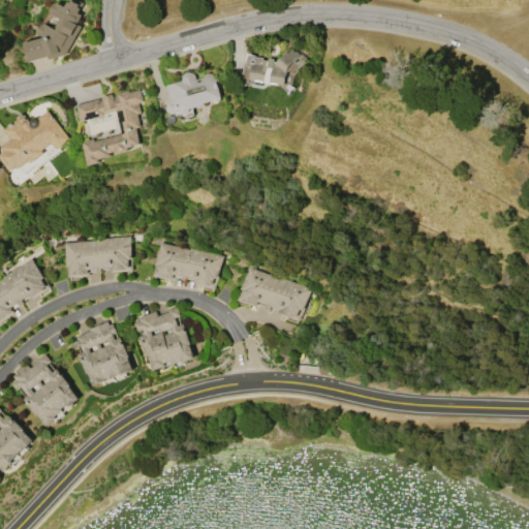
[(47,22),(58,29),(64,19),(53,11),(52,10),(56,2),(58,3),(59,1),(67,6),(70,0),(80,0),(84,2),(79,12),(82,13),(78,23),(82,25),(65,54),(50,59),(49,56),(30,61),(24,42),(44,36),(40,34),(41,32),(39,31),(44,23),(45,23),(47,22)]
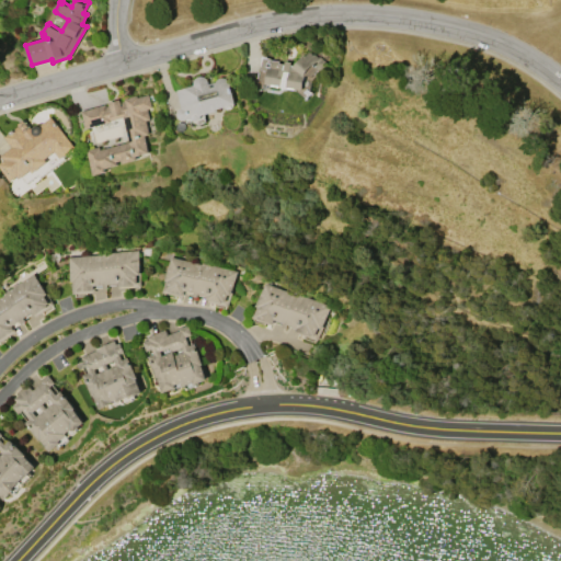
[(320,56),(328,63),(320,71),(319,70),(310,80),(309,89),(312,92),(306,100),(294,89),(287,88),(284,90),(279,86),(267,84),(260,90),(253,81),(258,78),(260,66),(262,67),(264,57),(281,60),(279,63),(284,63),(285,60),(292,61),(292,65),(295,65),(304,55),(305,56),(309,52),(312,54),(315,53),(318,57),(320,56)]
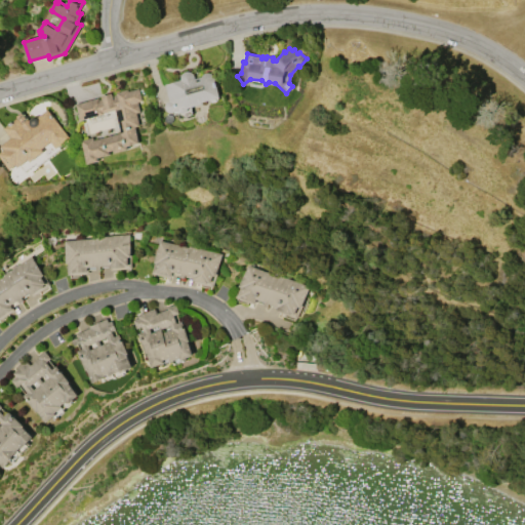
[(179,110),(173,112),(172,112),(171,112),(170,112),(169,112),(168,111),(167,110),(166,109),(166,108),(166,107),(166,106),(166,105),(166,104),(167,103),(167,102),(168,102),(169,101),(170,101),(165,84),(182,80),(182,79),(182,78),(182,77),(182,76),(182,75),(183,74),(183,73),(184,73),(185,72),(186,72),(186,71),(187,71),(188,71),(189,71),(190,71),(191,71),(192,72),(193,72),(194,73),(194,74),(195,74),(195,75),(195,76),(196,77),(196,78),(202,77),(202,76),(203,75),(203,74),(204,74),(205,73),(206,73),(207,72),(208,72),(209,72),(210,73),(211,73),(211,74),(212,74),(213,75),(213,76),(214,76),(219,96),(202,102),(202,104),(189,107),(189,108),(189,109),(188,110),(187,111),(187,112),(186,112),(185,112),(184,112),(183,112),(182,112),(180,111),(179,110)]
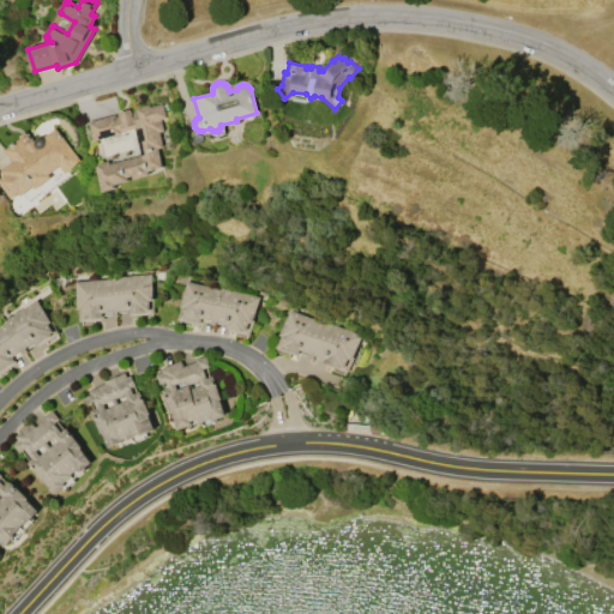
[(110,163),(142,155),(134,127),(94,139),(89,121),(119,113),(118,112),(130,108),(131,112),(136,110),(136,108),(149,104),(149,106),(162,102),(166,116),(160,118),(163,130),(158,131),(163,146),(157,148),(163,167),(149,170),(150,174),(134,179),(134,175),(128,176),(130,180),(116,184),(118,187),(104,191),(96,163),(109,160),(110,163)]
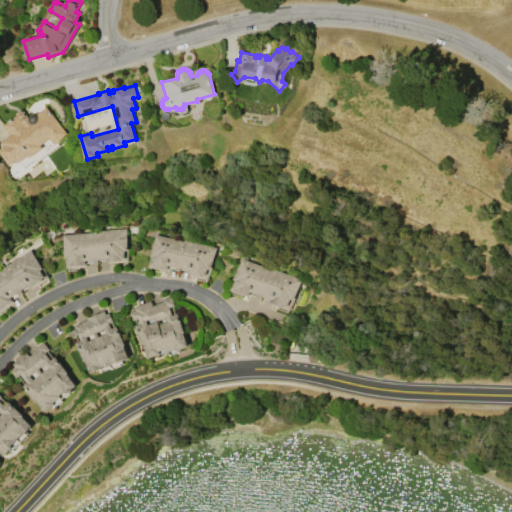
[(36,114),(46,106),(69,133),(55,144),(50,138),(42,145),(43,147),(31,157),(29,155),(19,163),(17,160),(11,164),(0,151),(0,149),(5,145),(2,141),(12,133),(5,124),(9,120),(12,117),(12,118),(18,114),(16,112),(22,107),(28,115),(29,114),(30,115),(31,114),(33,113),(35,113),(36,114)]
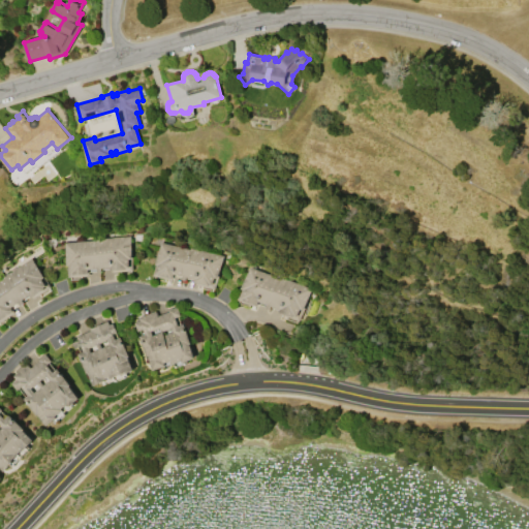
[(64,242),(95,240),(95,238),(129,235),(132,270),(112,272),(111,269),(98,270),(98,271),(88,272),(89,274),(67,276),(64,242)]
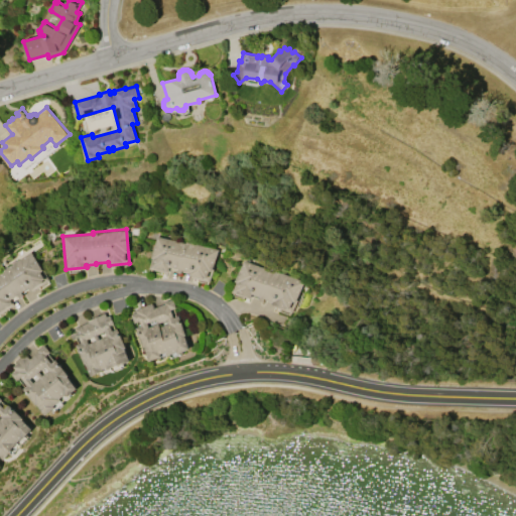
[(156,236),(184,243),(185,241),(218,249),(210,281),(190,277),(191,273),(181,271),(181,272),(169,269),(168,272),(148,268),(156,236)]
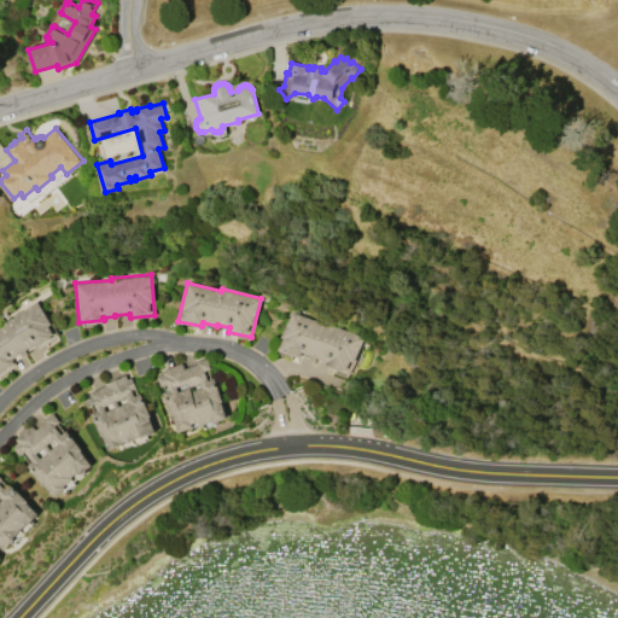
[(0,326),(4,325),(3,324),(36,301),(59,334),(39,348),(36,345),(15,360),(18,363),(0,375),(0,326)]
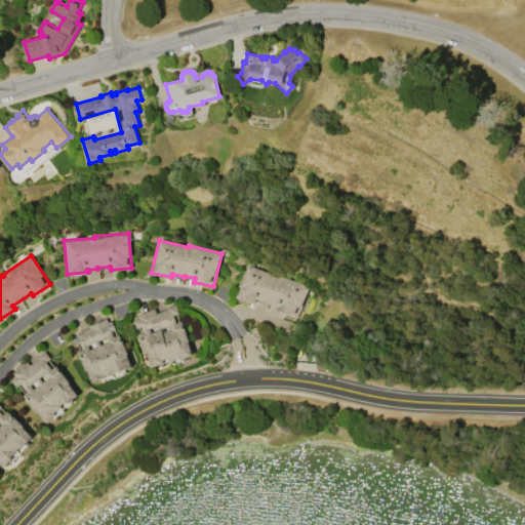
[(246,265),(275,275),(276,274),(308,286),(295,318),(276,311),(277,308),(268,305),(268,306),(256,301),(254,305),(235,296),(246,265)]
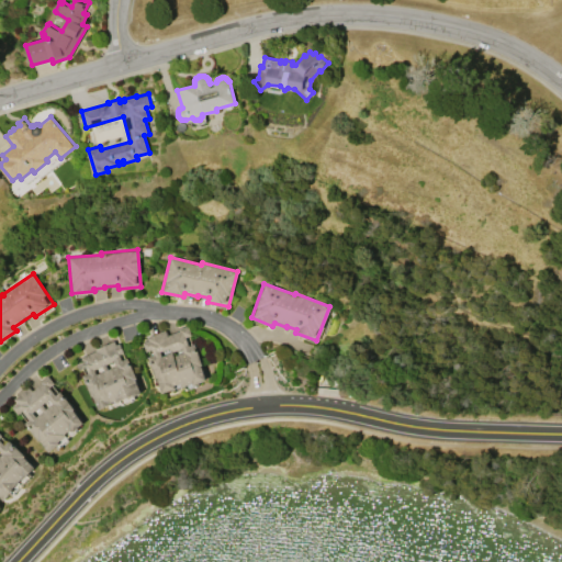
[(147,337),(166,329),(168,335),(179,330),(179,329),(188,326),(192,335),(187,337),(190,346),(195,344),(203,364),(202,366),(208,380),(194,385),(193,383),(183,386),(182,383),(176,385),(177,388),(164,393),(163,390),(161,391),(148,357),(154,355),(152,350),(146,352),(143,343),(148,340),(147,337)]
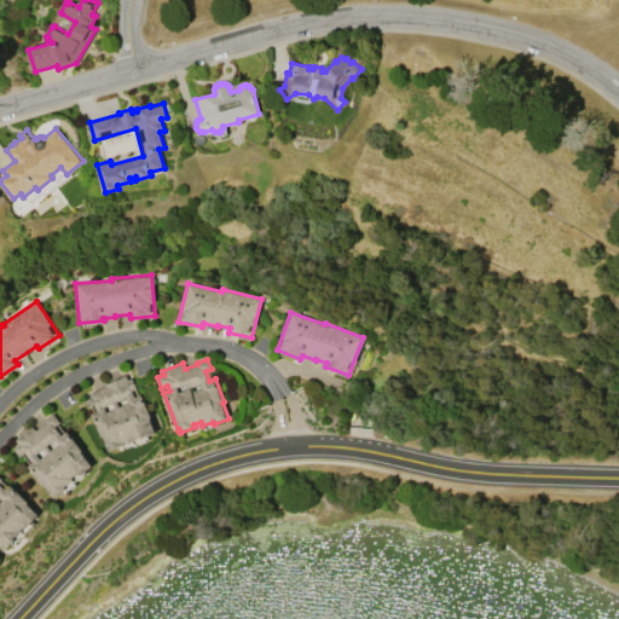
[(90,393),(105,386),(104,385),(126,375),(127,380),(132,377),(136,388),(132,389),(134,397),(140,393),(150,416),(149,417),(156,433),(143,439),(142,437),(129,443),(128,440),(122,443),(123,445),(109,451),(108,449),(106,450),(103,440),(104,439),(103,435),(100,437),(91,414),(97,411),(94,405),(87,408),(85,400),(91,398),(90,393)]
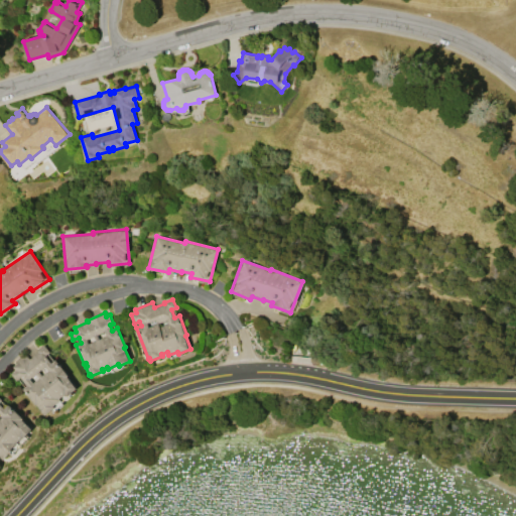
[(15,370),(12,367),(26,356),(29,359),(38,352),(37,351),(45,345),(50,352),(46,355),(52,362),(55,360),(69,376),(68,376),(78,388),(68,396),(66,394),(60,398),(62,400),(54,406),(55,407),(45,415),(36,404),(35,405),(22,389),(27,385),(20,377),(16,380),(10,374),(15,370)]
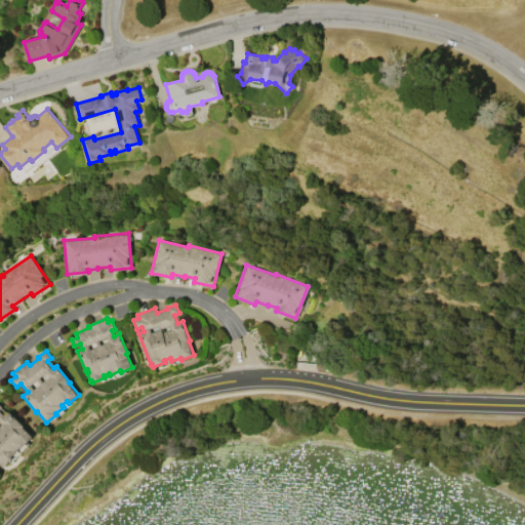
[(0,404),(2,406),(0,408),(0,410),(5,415),(8,411),(25,426),(24,427),(34,436),(25,446),(24,444),(11,457),(12,458),(4,468),(3,467),(2,469),(0,467),(0,404)]
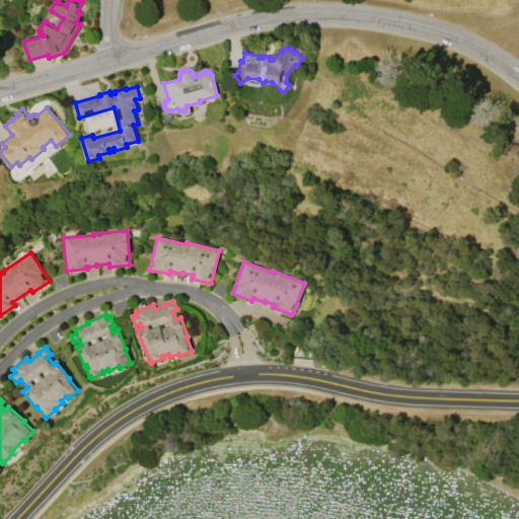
All buildings are outlined.
